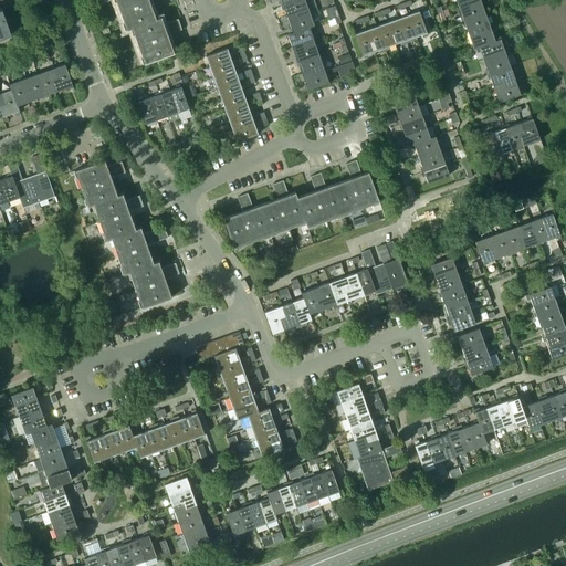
[(0,0),(4,12),(14,8),(12,1),(10,2),(8,0),(0,0)]
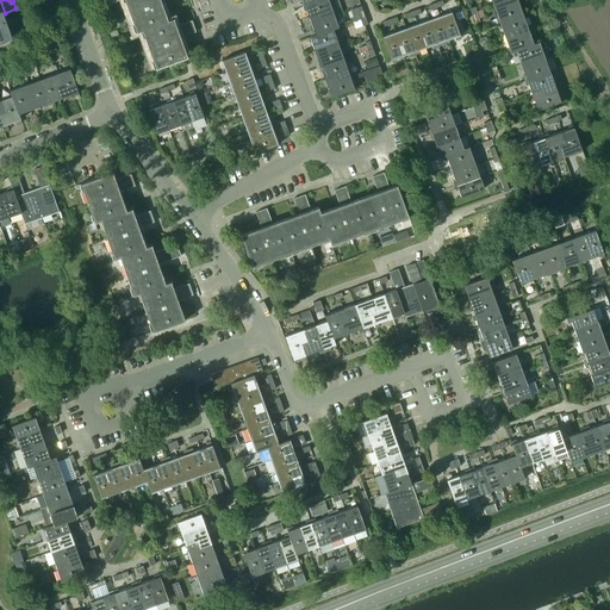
[(124,0),(136,32),(142,30),(168,20),(162,1),(163,0),(124,0)]
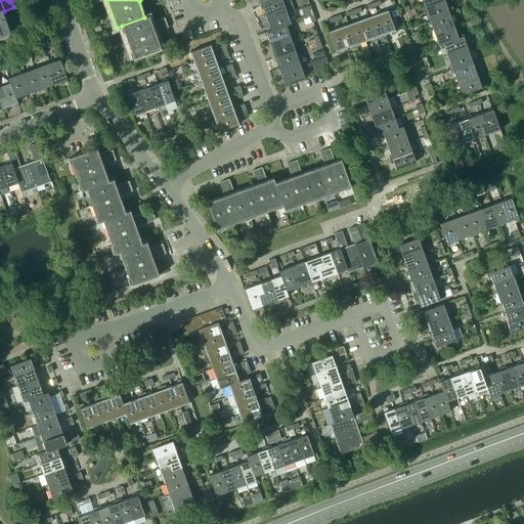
[(276,0),(262,5),(266,15),(275,11),(277,17),(289,13),(282,0),(276,0)]
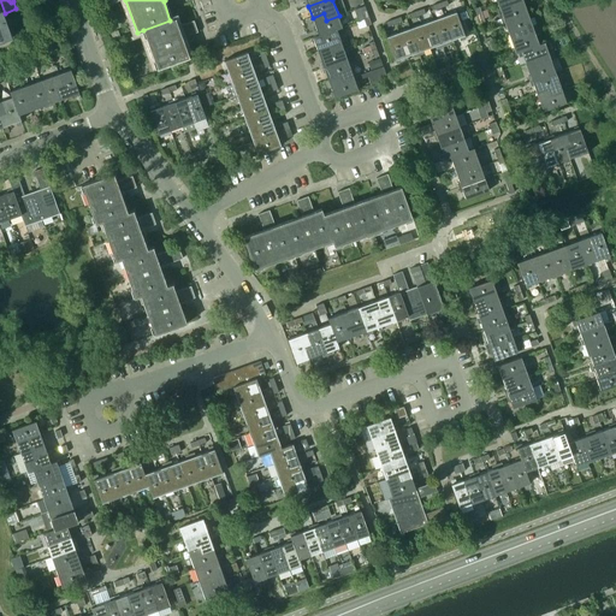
[(335,0),(338,12),(344,11),(342,0),(335,0)]
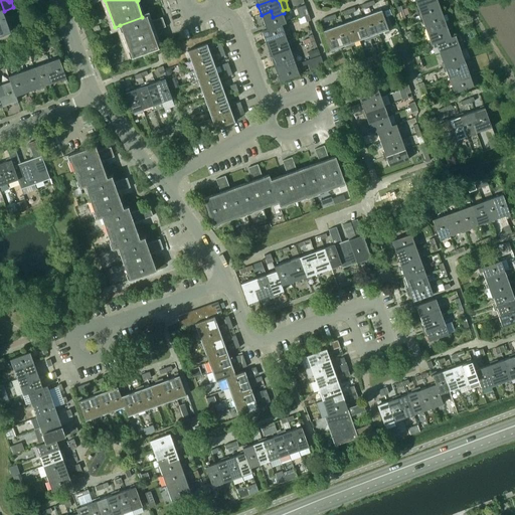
[(443,12),(439,2),(428,6),(426,0),(416,4),(420,14),(418,15),(420,20),(443,12)]
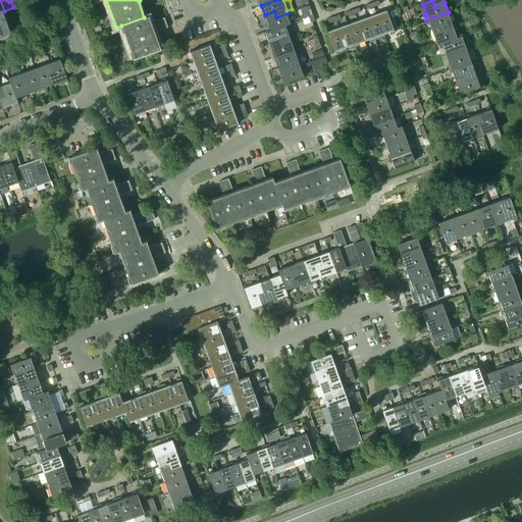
[(0,34),(9,31),(4,14),(2,8),(0,8),(0,34)]
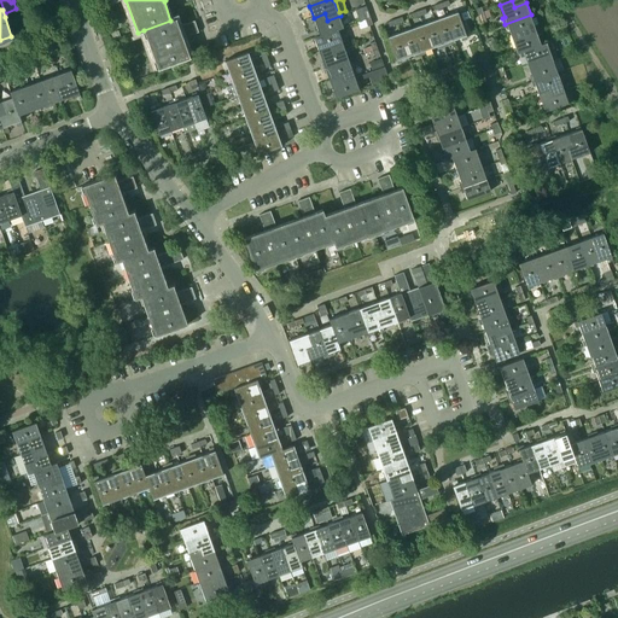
[(458,12),(445,16),(454,40),(466,35),(458,12)]
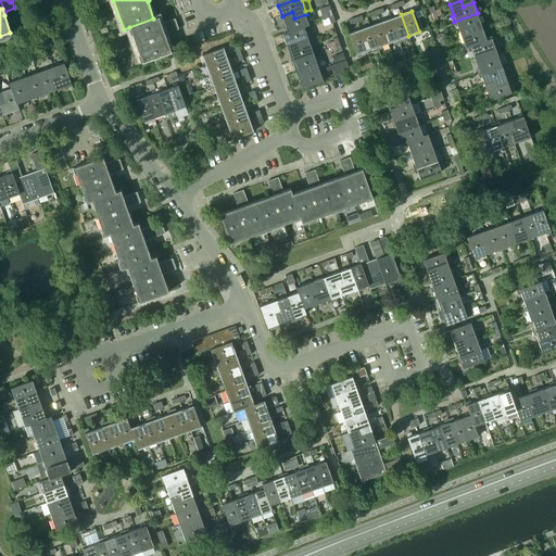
[(288,33),(305,27),(310,25),(306,14),(294,19),(292,12),(282,16),(288,32),(288,33)]
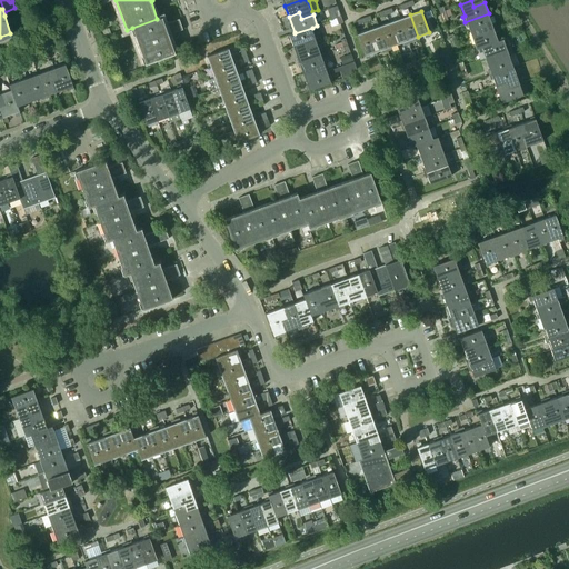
[(495,30),(489,13),(465,22),(466,25),(467,25),(470,32),(481,28),(483,35),(495,30)]
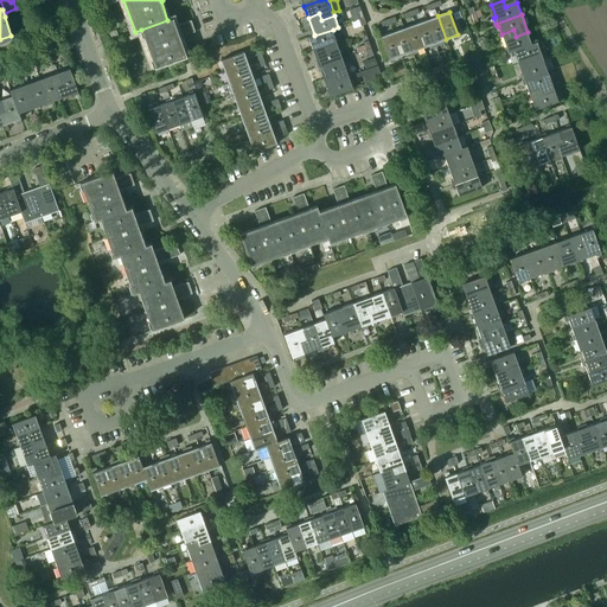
[(435,43),(446,39),(438,16),(427,20),(435,43)]
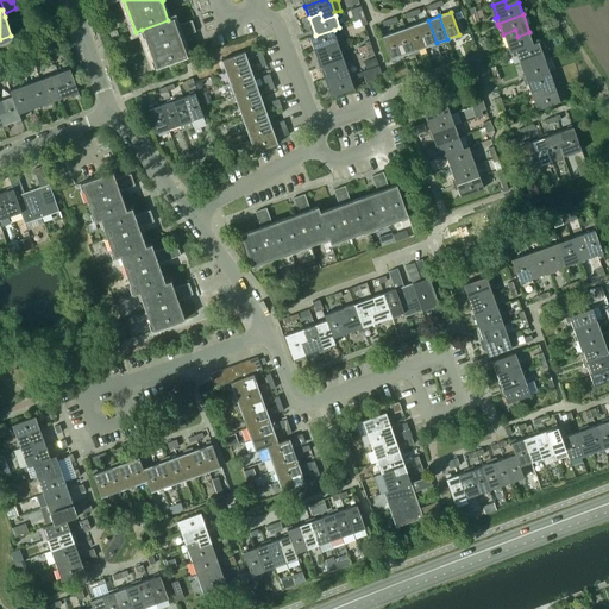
[(181,37),(195,32),(192,20),(176,26),(174,18),(168,20),(142,30),(155,69),(188,57),(181,37)]
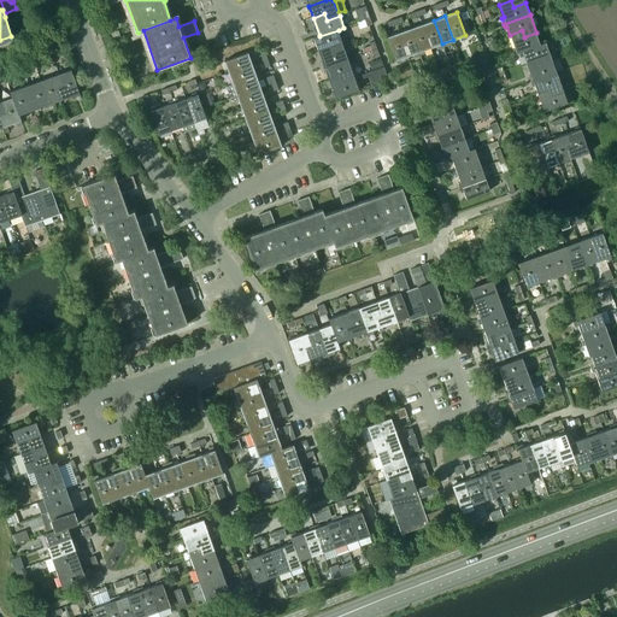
[(430,48),(442,43),(434,21),(422,24),(430,48)]
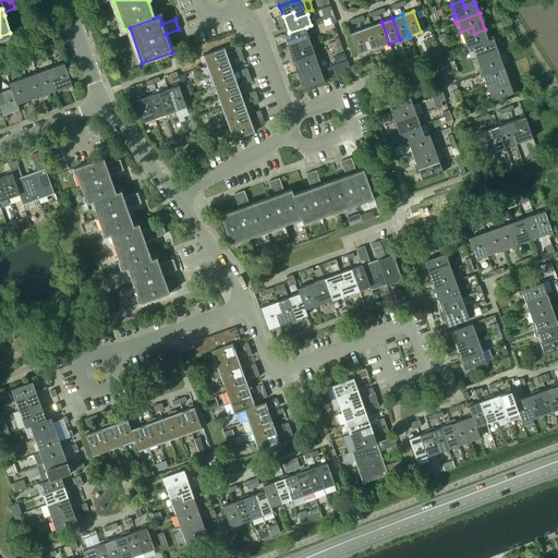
[(381,22),(371,26),(378,47),(389,44),(381,22)]
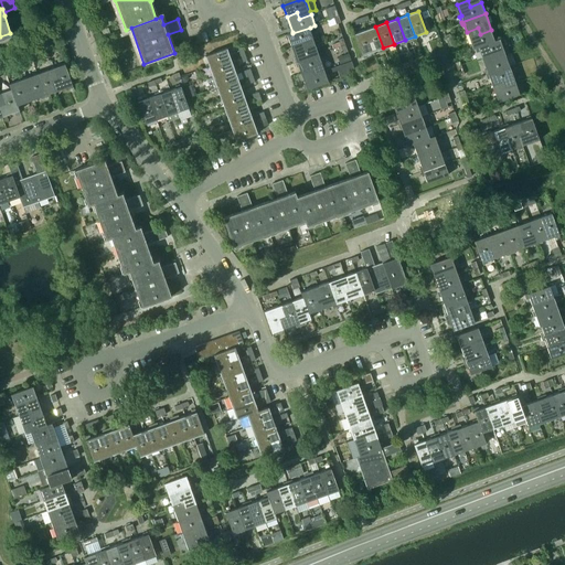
[(373,52),(383,48),(375,27),(365,30),(373,52)]
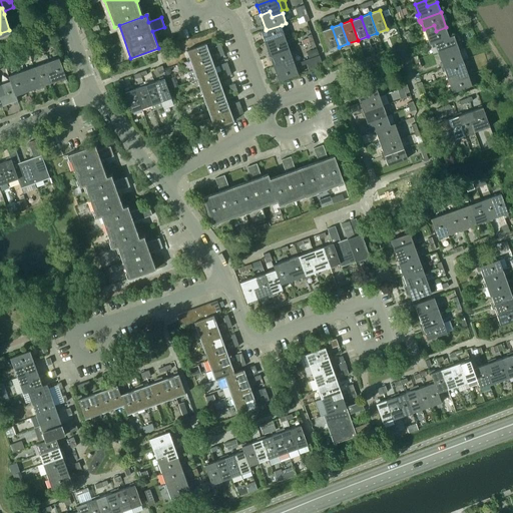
[(277,44),(287,40),(282,25),(266,30),(266,29),(261,31),(265,42),(275,38),(277,44)]
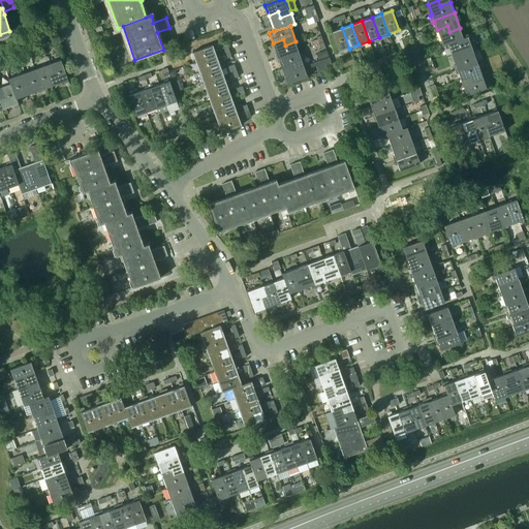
[(464,38),(463,37),(460,28),(449,32),(447,26),(437,30),(441,40),(439,41),(441,44),(442,44),(443,45),(445,44),(464,38)]
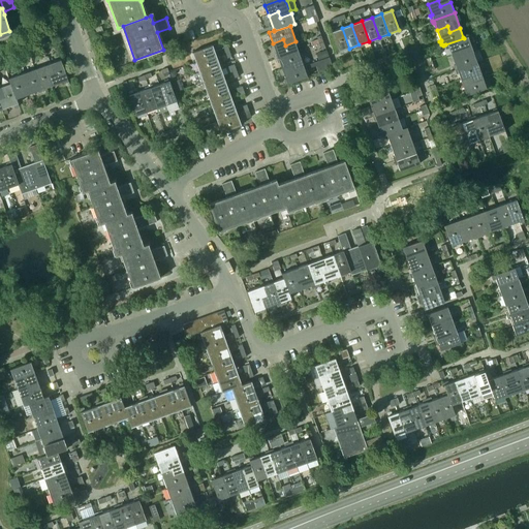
[(339,52),(349,49),(342,28),(332,32),(339,52)]
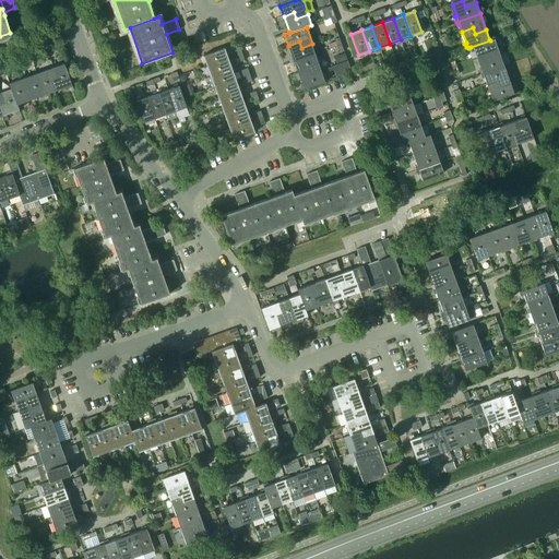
[(475,50),(477,57),(488,52),(490,59),(501,55),(495,38),(489,39),(490,40),(471,47),(472,51),(475,50)]
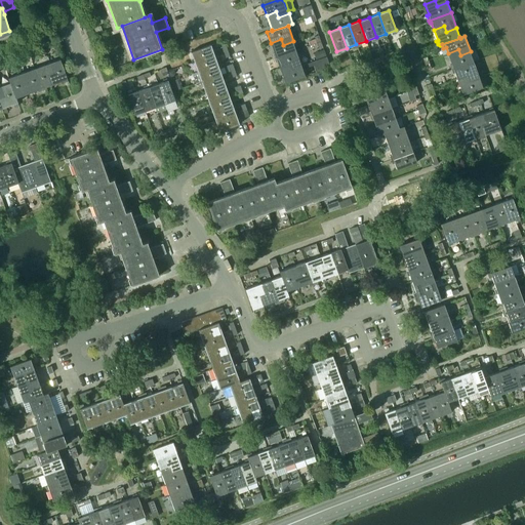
[(276,58),(296,50),(293,41),(283,45),(281,39),(271,43),(276,58)]
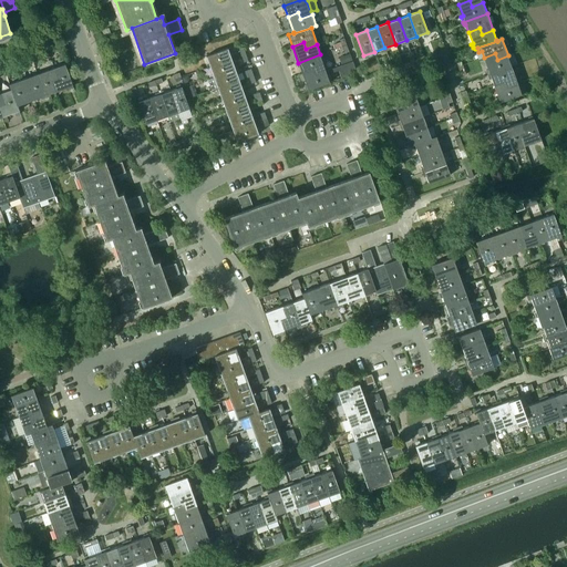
[(210,68),(233,59),(229,48),(206,57),(210,68)]
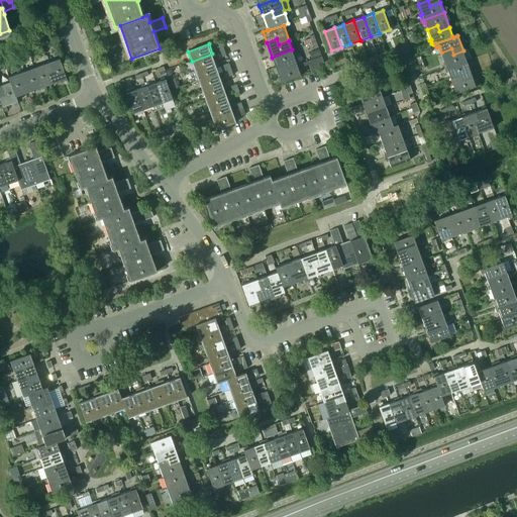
[(222,59),(226,57),(224,50),(222,44),(218,45),(222,59)]
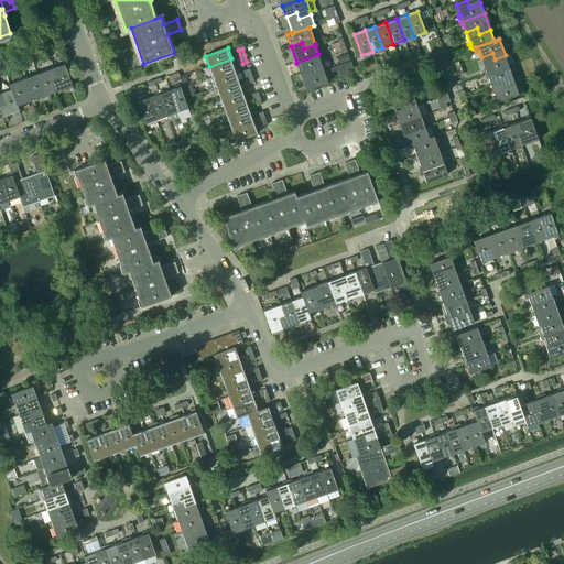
[(35,57),(35,58),(36,62),(50,56),(49,53),(35,57)]
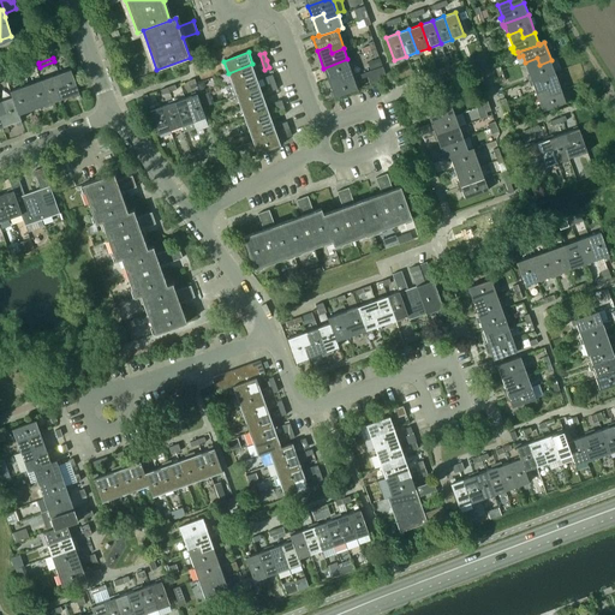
[(556,72),(551,60),(539,65),(537,58),(525,63),(530,75),(527,76),(530,82),(556,72)]
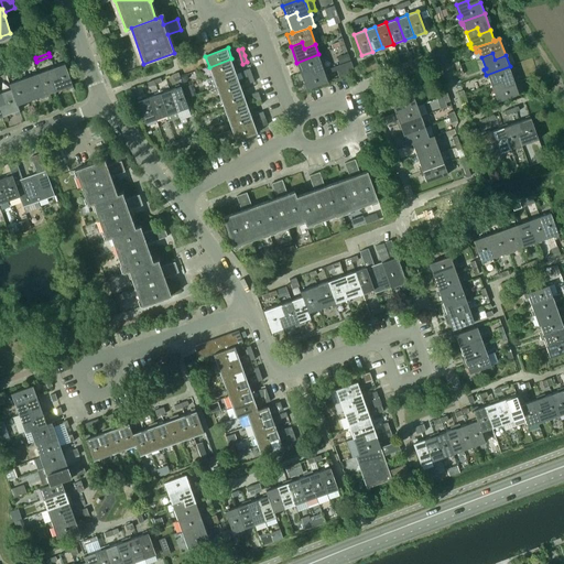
[(314,75),(325,71),(318,54),(296,63),(301,73),(312,68),(314,75)]
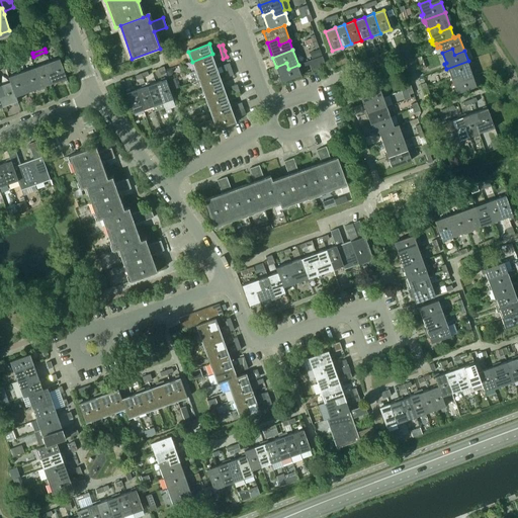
[(192,62),(195,71),(217,64),(212,54),(192,62)]
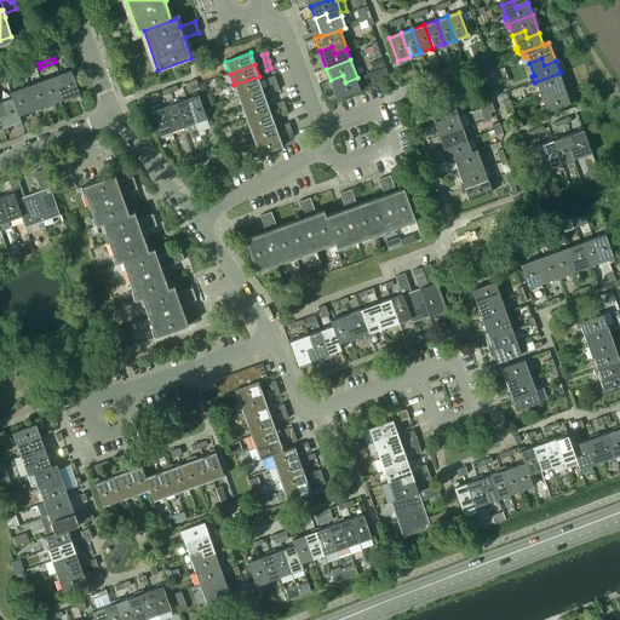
[(9,74),(10,78),(11,79),(26,73),(23,68),(9,74)]
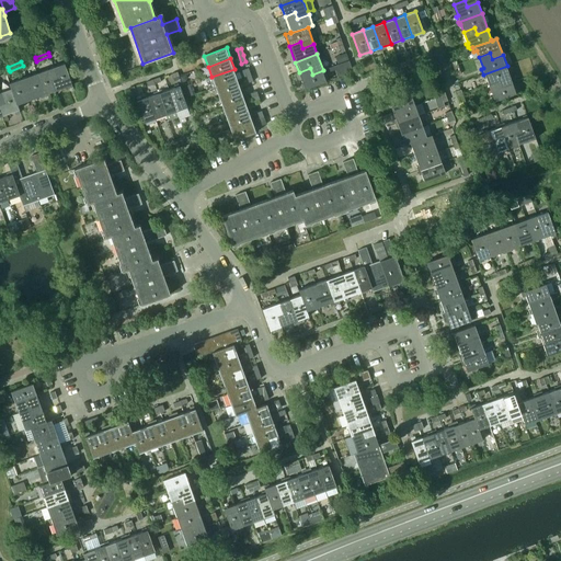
[(65,64),(53,67),(57,79),(52,81),(55,91),(68,87),(69,89),(72,88),(71,86),(72,86),(65,64)]
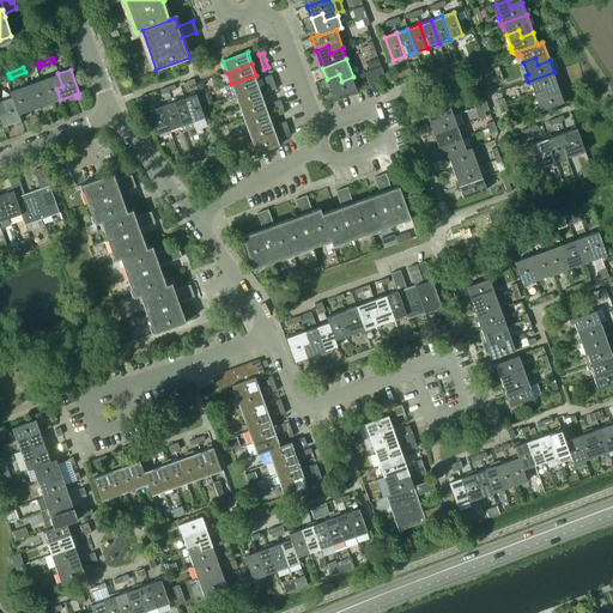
[(560,90),(554,72),(528,82),(529,84),(530,84),(534,92),(546,87),(548,95),(560,90)]
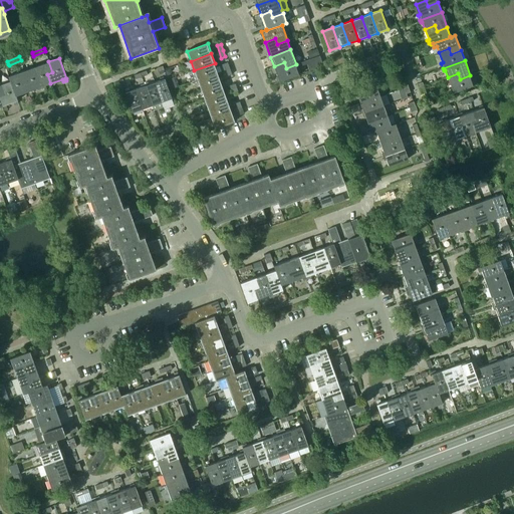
[(52,72),(48,61),(34,67),(41,88),(45,87),(45,85),(50,83),(47,74),(52,72)]
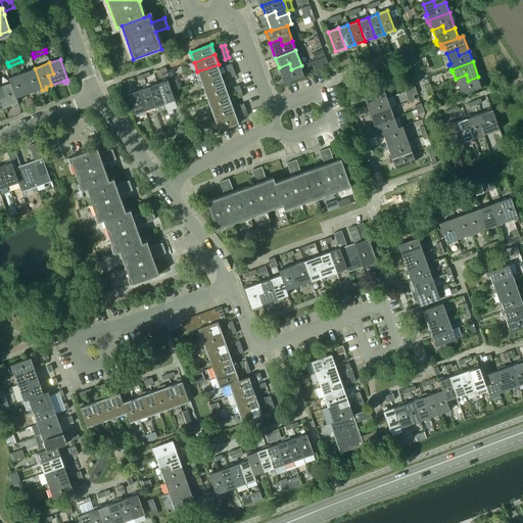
[(284,84),(304,76),(301,65),(291,69),(289,63),(279,67),(284,84)]
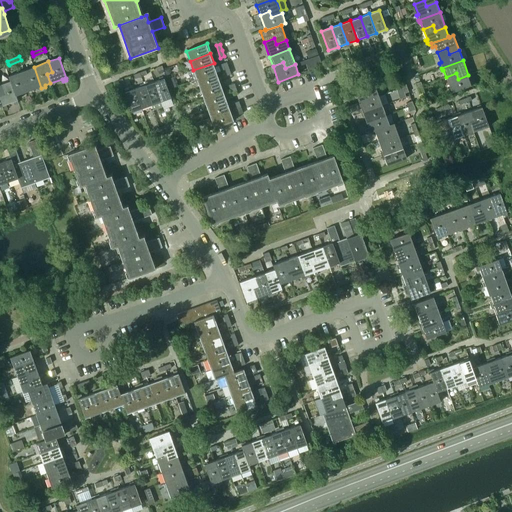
[(197,80),(217,73),(214,63),(193,70),(197,80)]
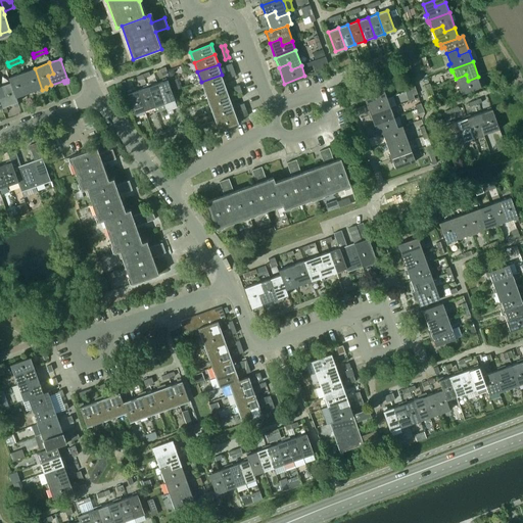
[(232,78),(236,77),(234,69),(232,64),(228,65),(232,78)]
